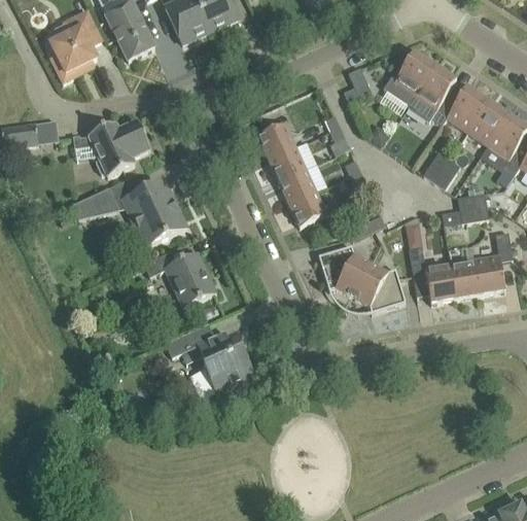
[(112,0),(101,5),(106,14),(105,14),(128,60),(154,46),(132,1),(132,2),(131,0),(112,0)]
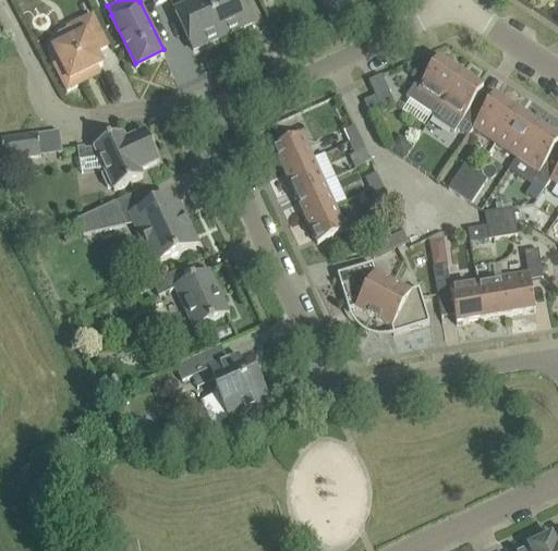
[(222,32),(208,0),(186,0),(174,5),(192,45),(222,32)]
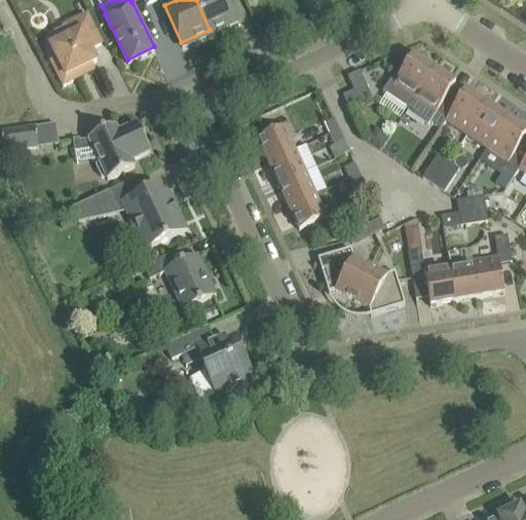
[(196,0),(210,30),(238,16),(230,0),(196,0)]
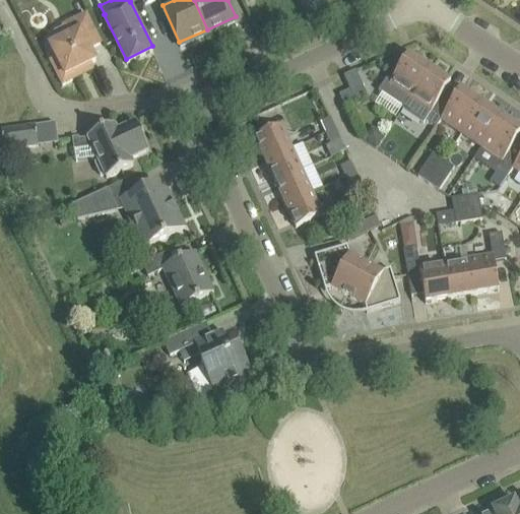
[(49,42),(55,53),(50,56),(62,80),(93,65),(90,59),(95,57),(89,44),(100,39),(85,10),(63,21),(63,22),(54,27),(50,39),(51,41),(49,42)]
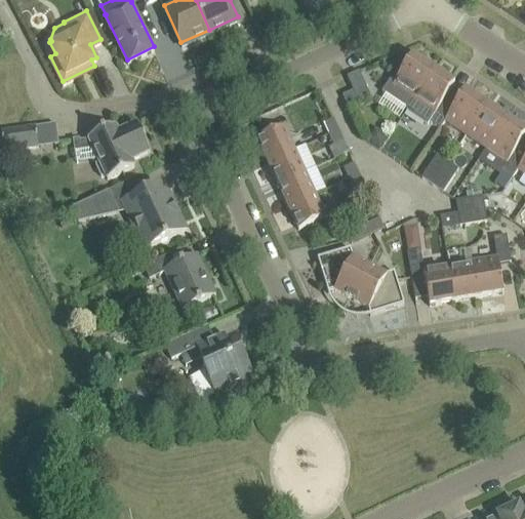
[(381,87),(407,105),(433,65),(412,51),(394,79),(390,76),(381,87)]
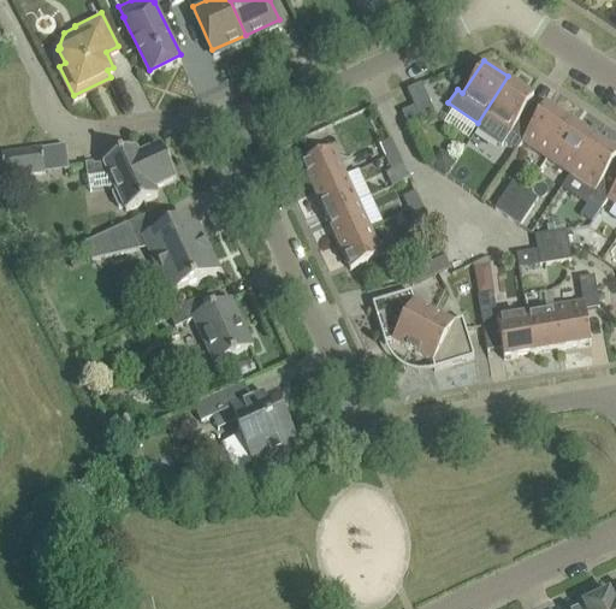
[(516,146),(521,137),(533,119),(521,111),(533,93),(508,76),(478,123),(477,124),(501,141),(503,137),(516,146)]
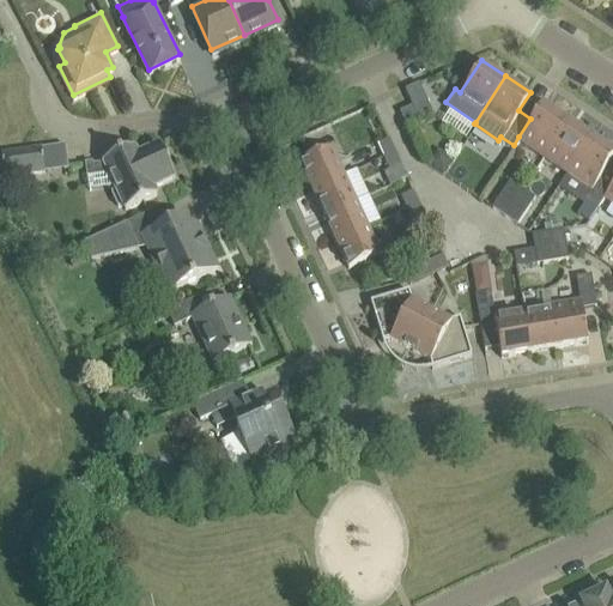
[(405,84),(412,101),(418,114),(432,107),(418,78),(405,84)]
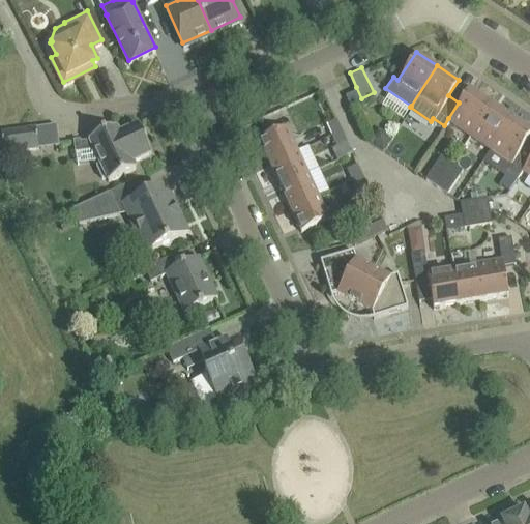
[(361,98),(356,87),(345,92),(350,104),(361,98)]
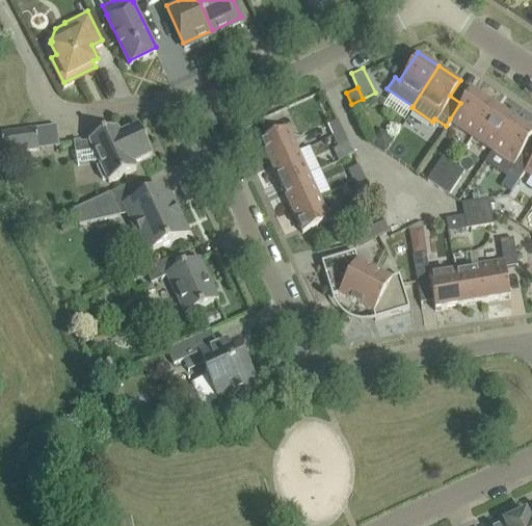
[(450,119),(472,133),(493,102),(471,87),(460,103),(450,119)]
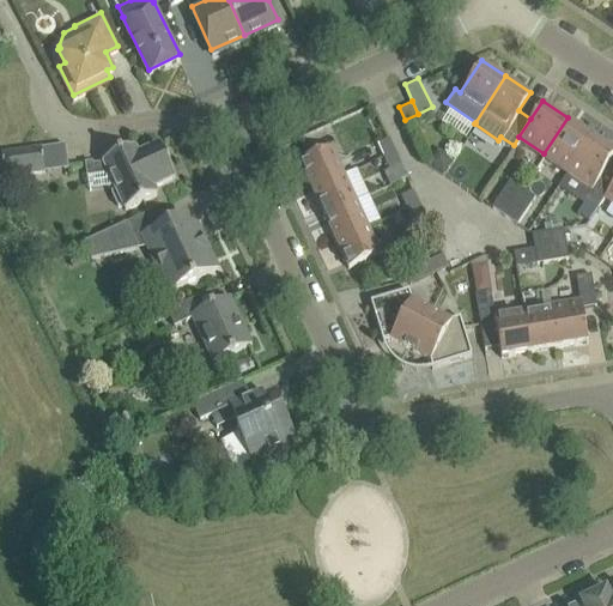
[(544,153),(568,169),(592,133),(568,117),(544,153)]
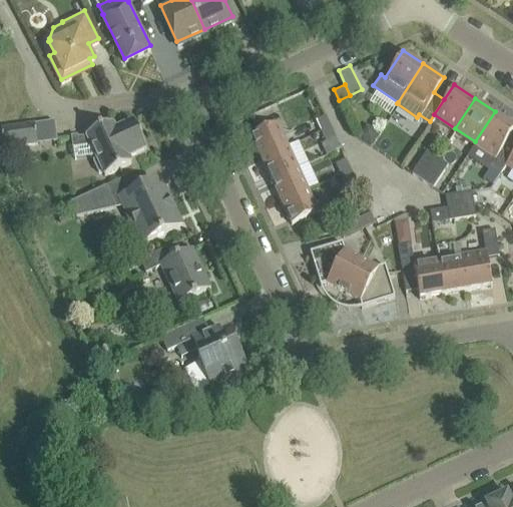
[(316,116),(321,126),(330,122),(325,111),(316,116)]
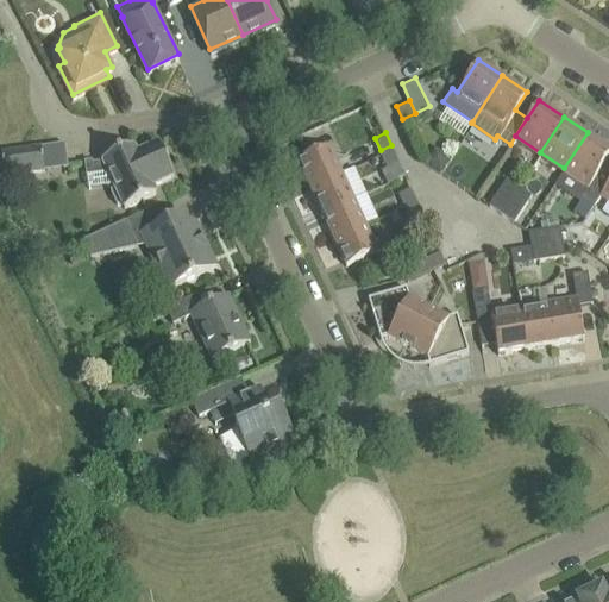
[(595,201),(600,193),(600,192),(608,176),(608,158),(607,157),(608,152),(608,146),(588,132),(564,168),(588,183),(582,193),(595,201)]
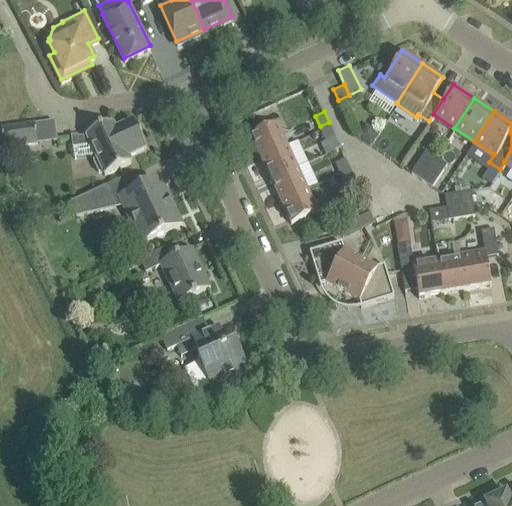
[(0,124),(3,144),(57,136),(54,116),(0,124)]
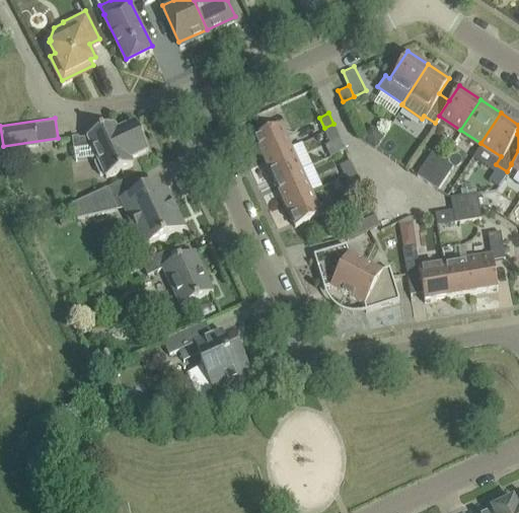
[(104,170),(105,173),(133,161),(130,154),(148,146),(135,118),(117,126),(114,120),(86,133),(97,155),(93,159),(99,170),(104,170)]
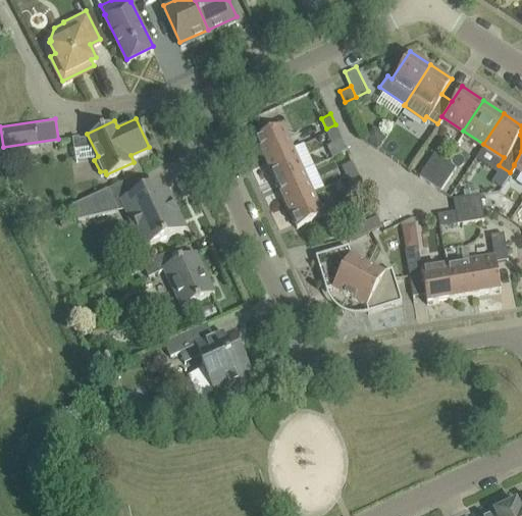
[(255,134),(265,157),(292,145),(281,121),(255,134)]
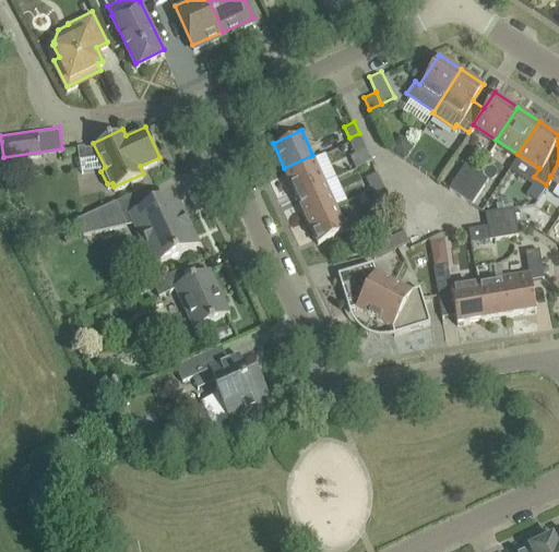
[(359,133),(349,138),(355,150),(365,145),(359,133)]
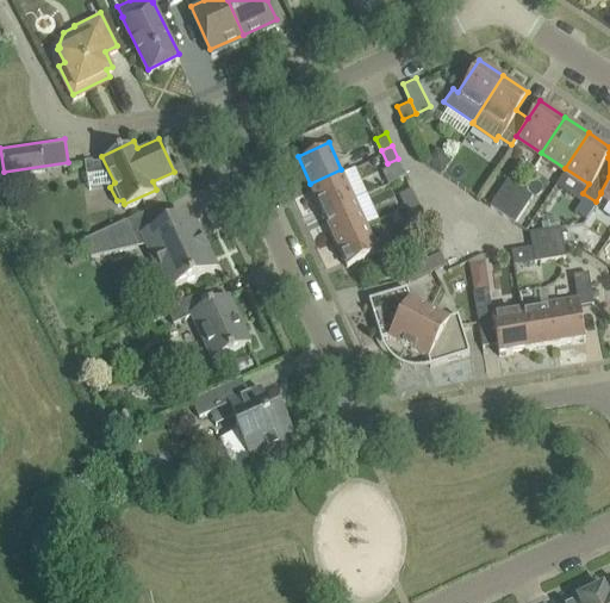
[(447,172),(461,182),(467,174),(453,163),(447,172)]
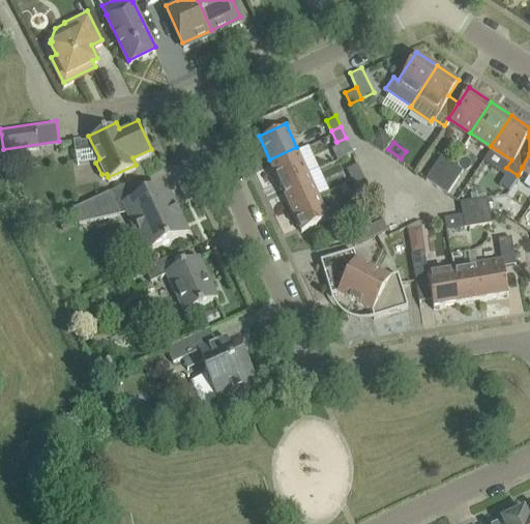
[(269,159),(280,182),(306,169),(296,147),(269,159)]
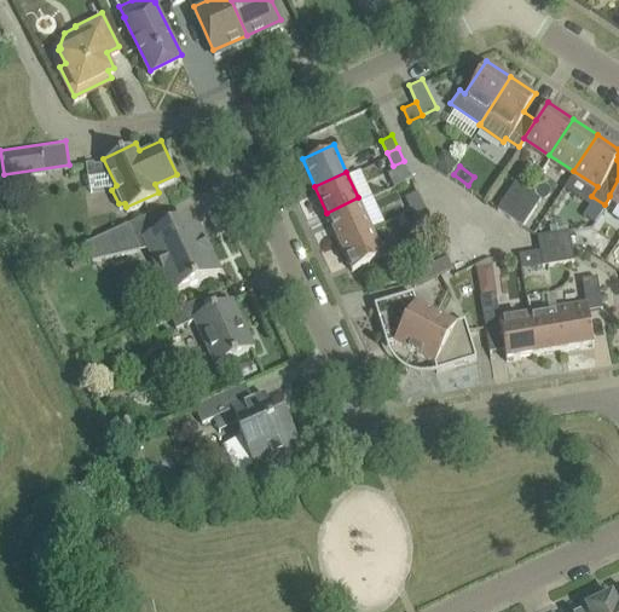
[(497,205),(509,213),(527,186),(514,178),(510,184),(497,205)]
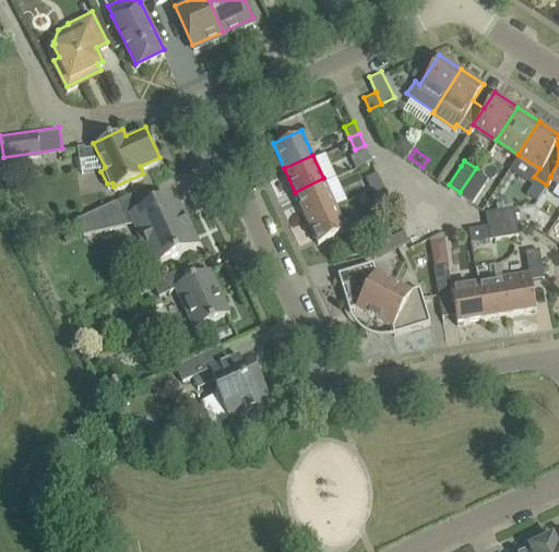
[(476,168),(460,192),(472,200),(484,181),(487,176),(476,168)]
